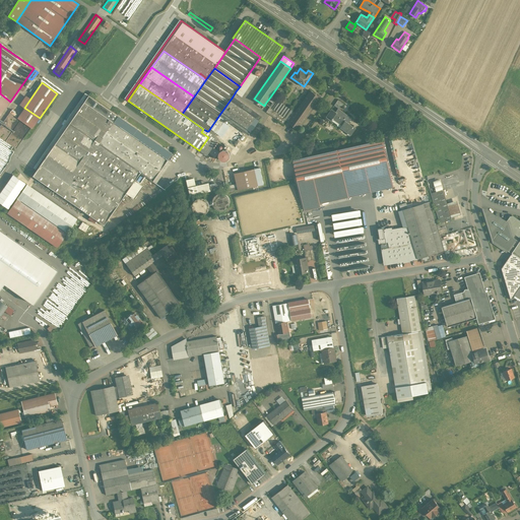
[(288,123),(299,130),(321,98),(311,91),(296,113),(288,123)]
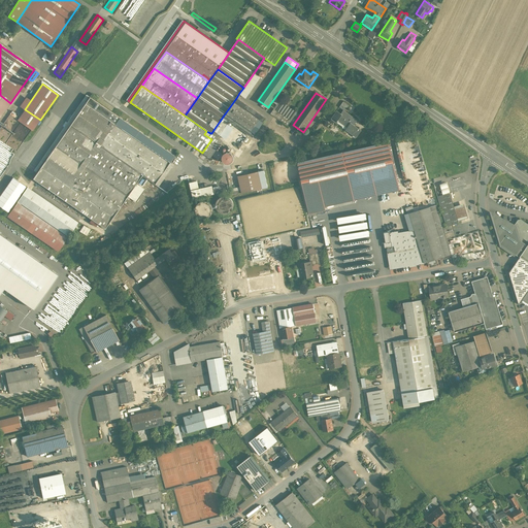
[(0,117),(10,103),(0,95),(0,117)]
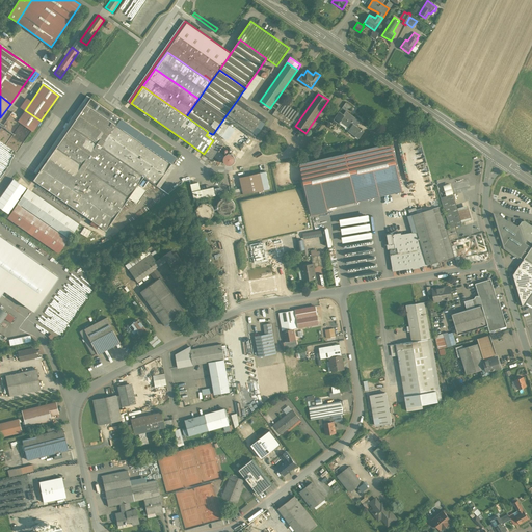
[(121,118),(90,98),(56,147),(85,167),(129,197),(137,185),(143,177),(156,185),(176,157),(121,118)]
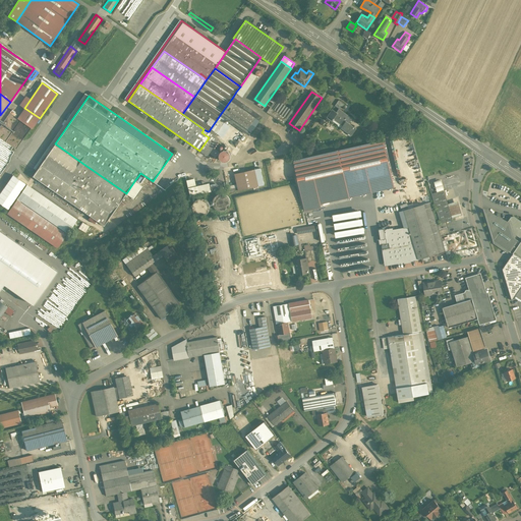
[(296,113),(272,96),(266,104),(271,107),(287,119),(286,120),(289,123),(296,113)]
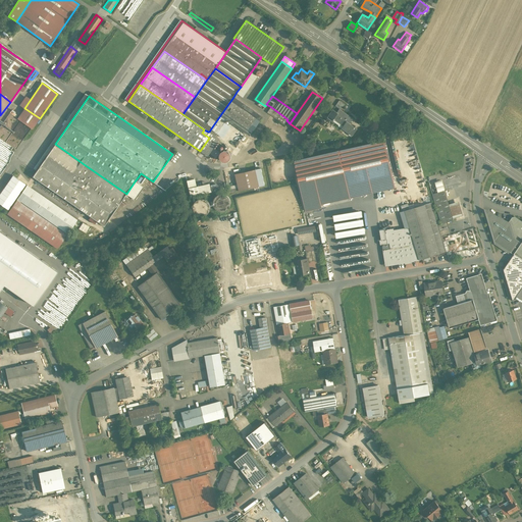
[(263,117),(233,97),(220,115),(233,124),(250,136),(263,117)]
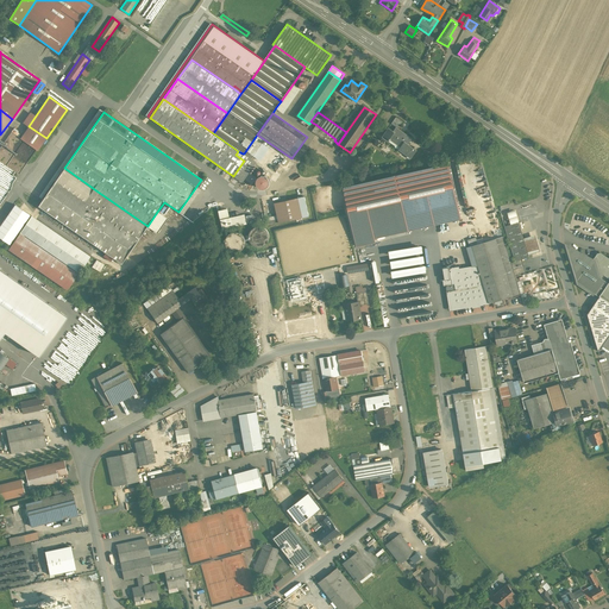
[(396,117),(391,124),(396,127),(397,129),(402,121),(396,117)]
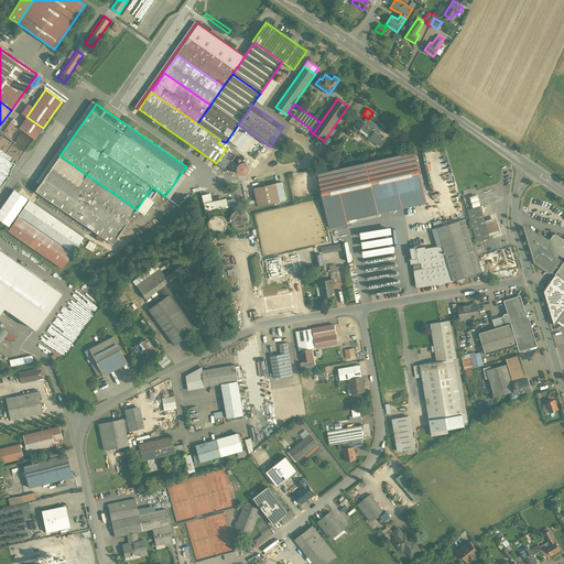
[(311,129),(293,116),(289,121),(307,134),(310,130),(311,129)]
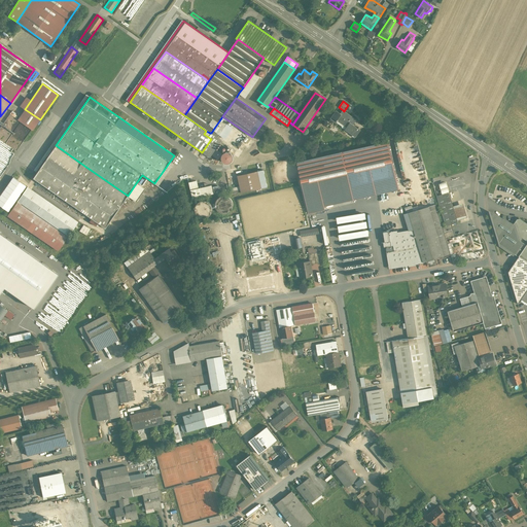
[(356,120),(346,113),(347,113),(344,111),(343,110),(341,113),(336,110),(330,118),(336,123),(337,120),(338,121),(339,120),(345,125),(345,124),(347,126),(346,127),(347,128),(345,130),(355,137),(360,130),(353,125),(356,120)]
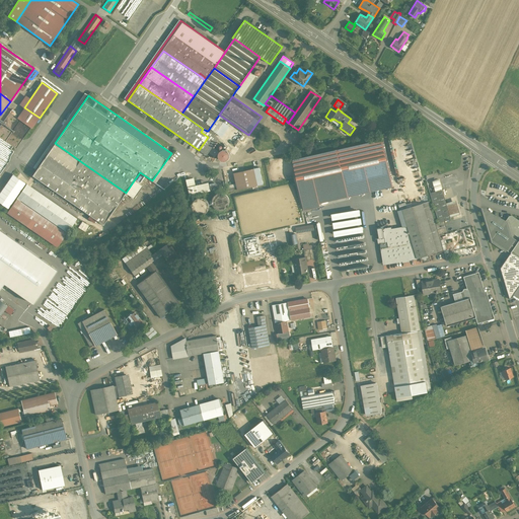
[(31,128),(10,113),(0,126),(0,137),(16,149),(31,128)]
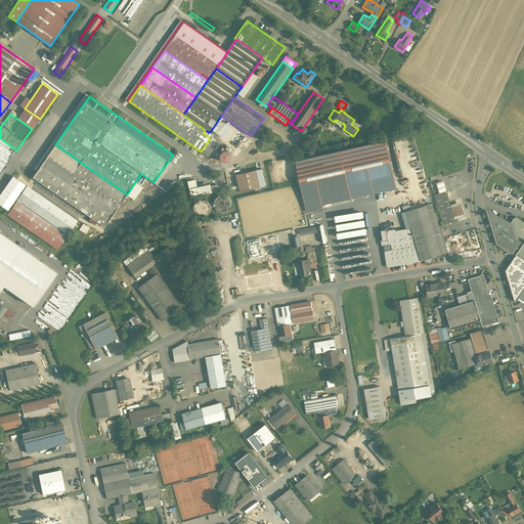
[(234,125),(221,116),(212,129),(224,138),(234,125)]
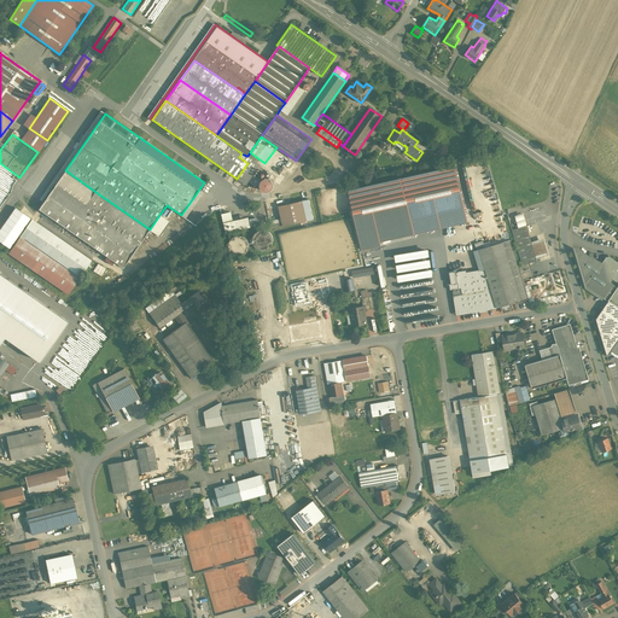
[(246,156),(242,153),(239,157),(248,163),(250,158),(248,156),(246,156)]
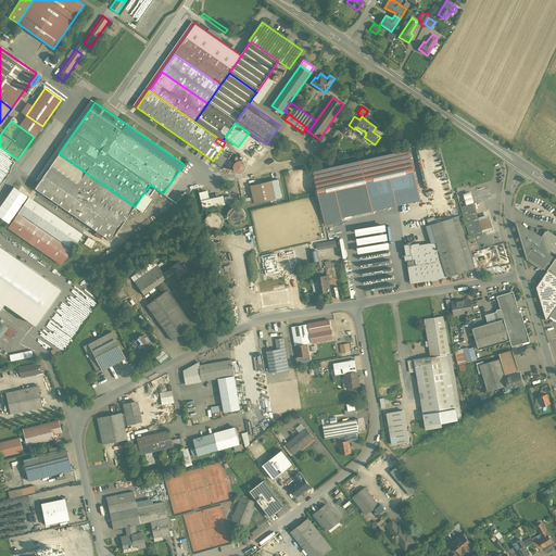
[(223,147),(213,161),(213,162),(214,163),(215,162),(222,166),(224,164),(228,158),(234,149),(225,142),(223,147)]
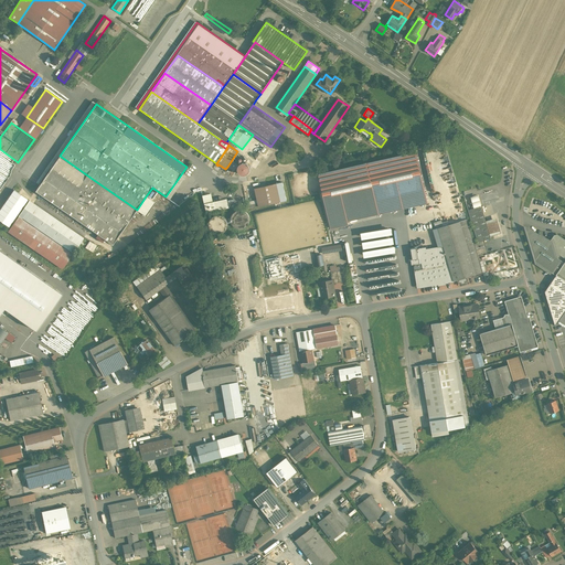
[(415,151),(369,161),(380,211),(426,200),(415,151)]
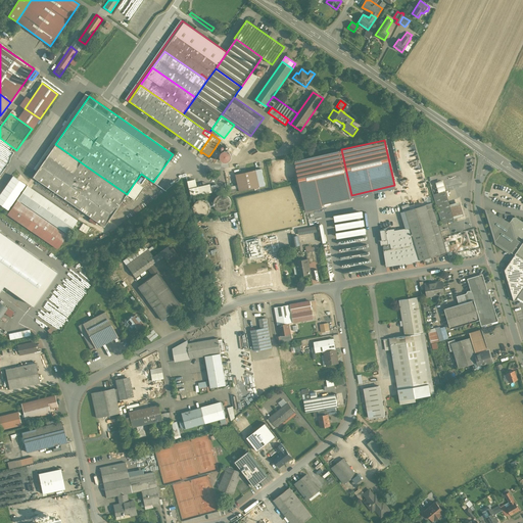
[(84,164),(55,144),(40,165),(68,186),(84,164)]
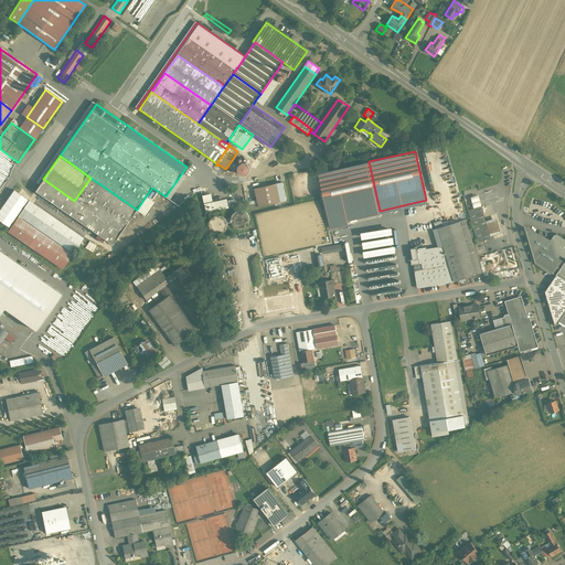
[(238,166),(232,160),(227,167),(234,171),(235,169),(237,170),(237,169),(237,168),(238,167),(238,166)]
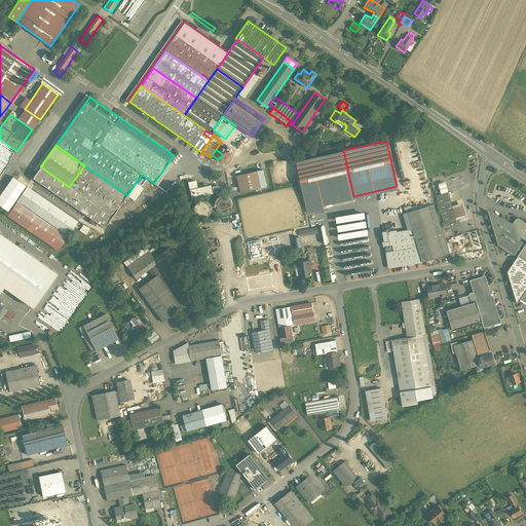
[(233,156),(232,154),(231,153),(230,152),(229,152),(227,152),(225,152),(223,153),(222,155),(221,157),(222,159),(223,161),(224,162),(226,163),(228,163),(230,162),(232,160),(233,158),(233,156)]
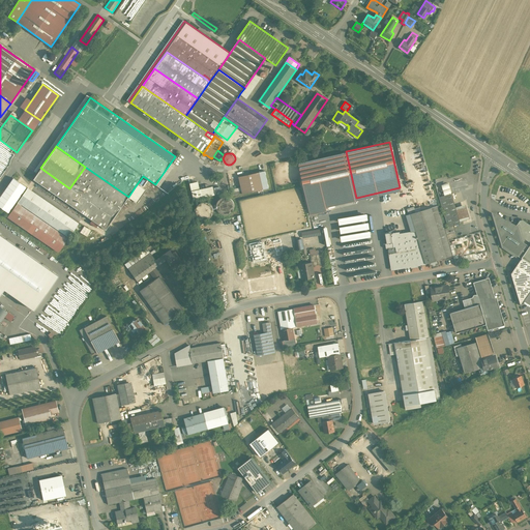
[(128,197),(85,167),(69,188),(113,218),(128,197)]
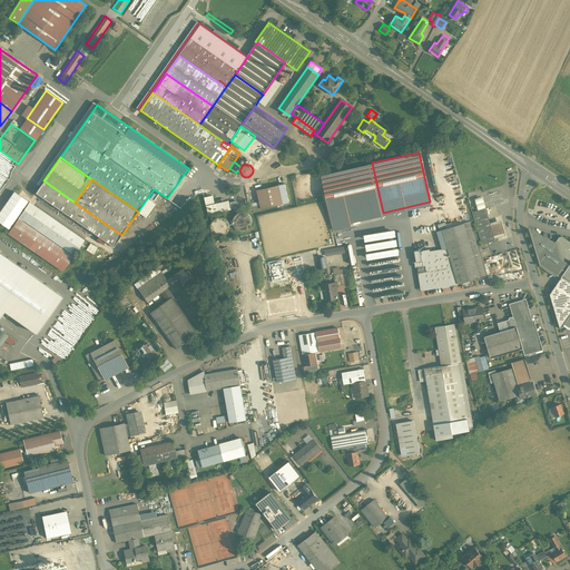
[(75,203),(43,180),(36,193),(114,247),(121,235),(75,203)]
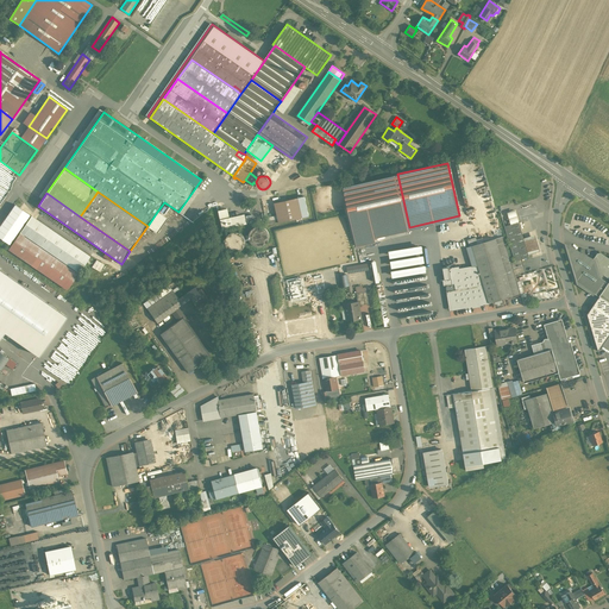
[(297,198),(274,203),(278,223),(302,218),(297,198)]
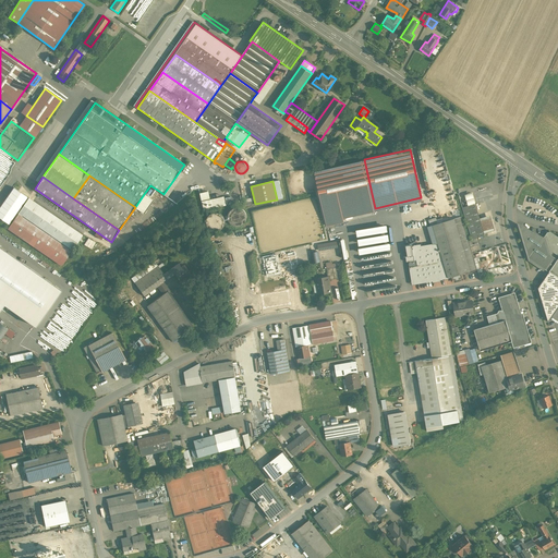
[(13,189),(0,207),(0,219),(9,226),(27,198),(13,189)]
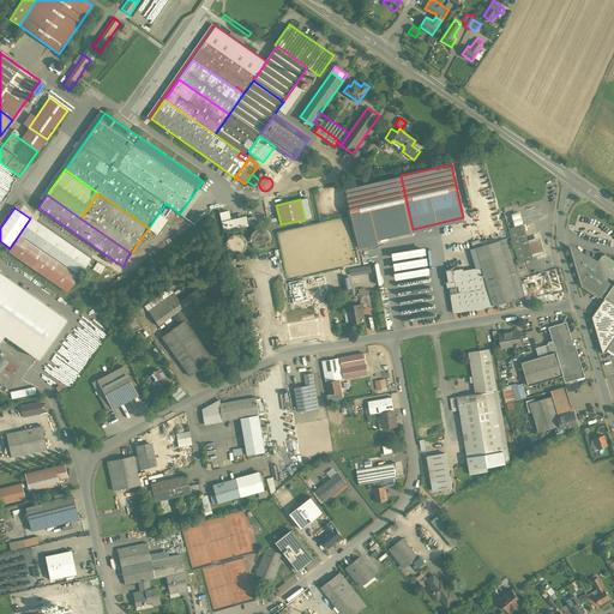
[(512,215),(516,227),(523,224),(519,212),(512,215)]
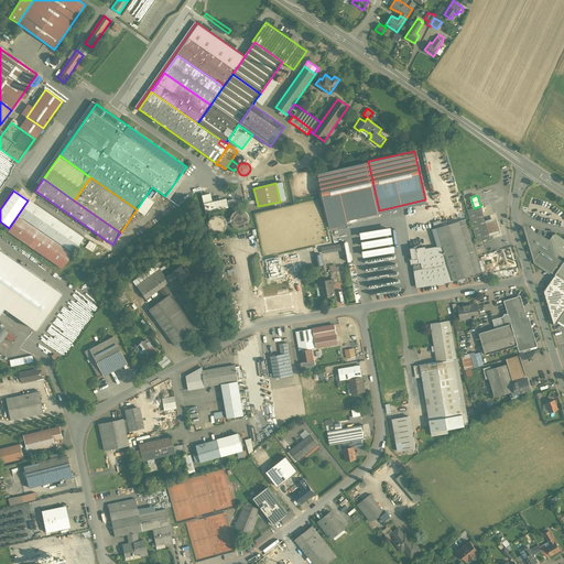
[(145,196),(137,209),(145,216),(155,203),(145,196)]
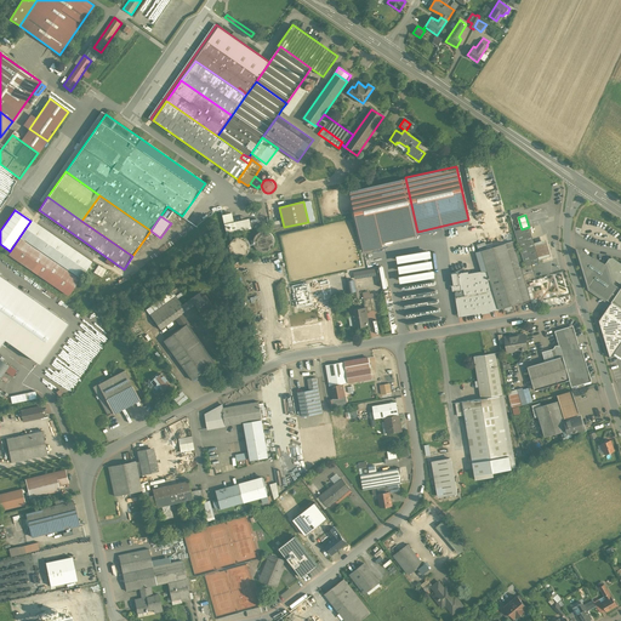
[(249,217),(224,222),(226,233),(251,228),(249,217)]
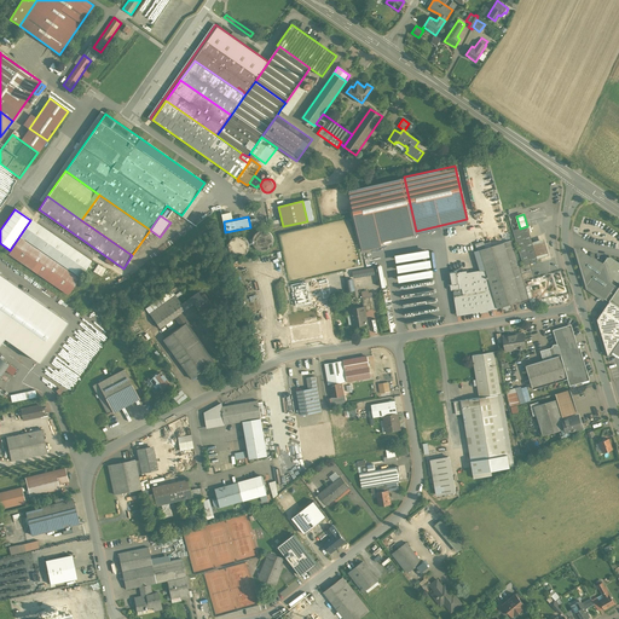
[(92,261),(32,219),(21,236),(19,237),(9,253),(68,295),(80,278),(24,239),(24,238),(80,277),(92,261)]
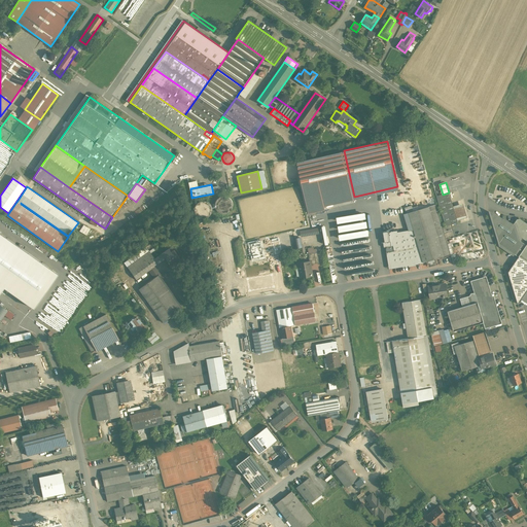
[(453,207),(449,192),(443,195),(436,196),(446,226),(450,225),(458,222),(457,220),(453,207)]
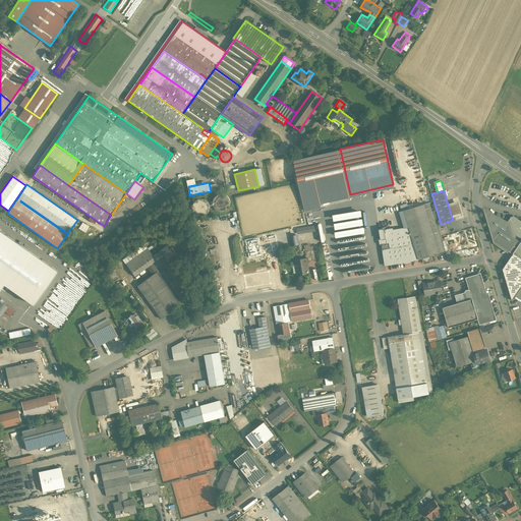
[(218,211),(222,211),(225,211),(228,210),(230,207),(231,204),(231,200),(230,197),(227,195),(224,194),(223,193),(221,193),(220,194),(217,195),(214,198),(213,201),(214,206),(215,209),(218,211)]
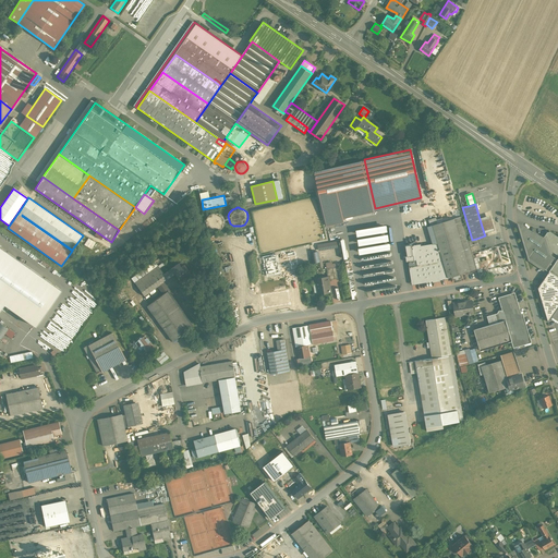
[(367,208),(337,213),(344,258),(375,253),(370,223),(368,215),(367,208)]
